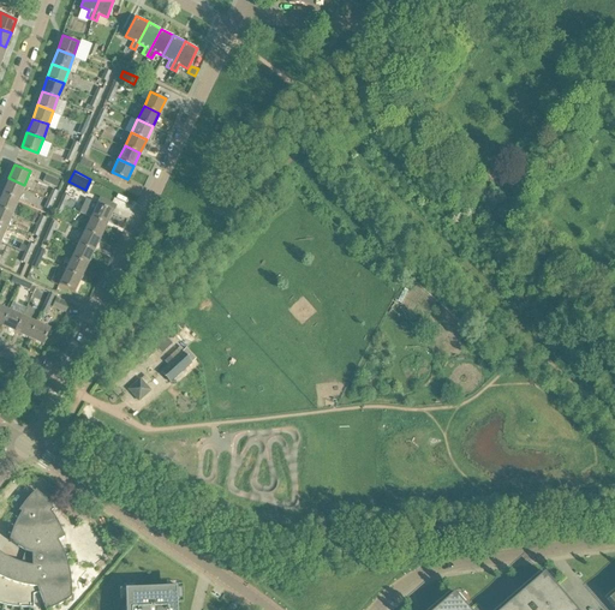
[(42,179),(57,185),(59,178),(46,172),(42,179)]
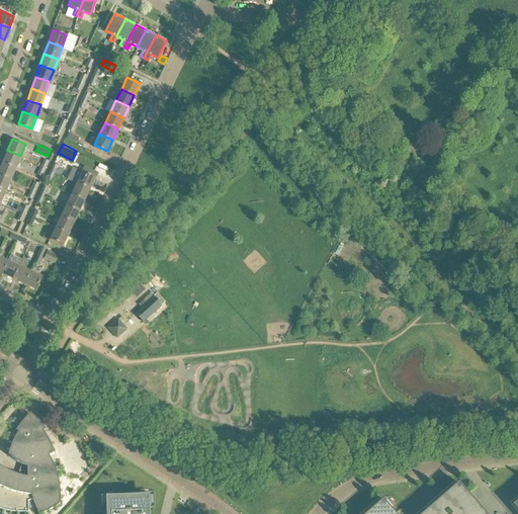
[(7,150),(2,161),(15,167),(20,156),(7,150)]
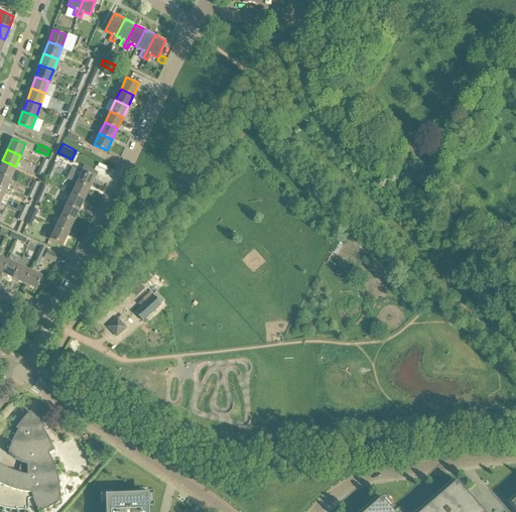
[(2,160),(0,164),(0,172),(10,177),(15,166),(2,160)]
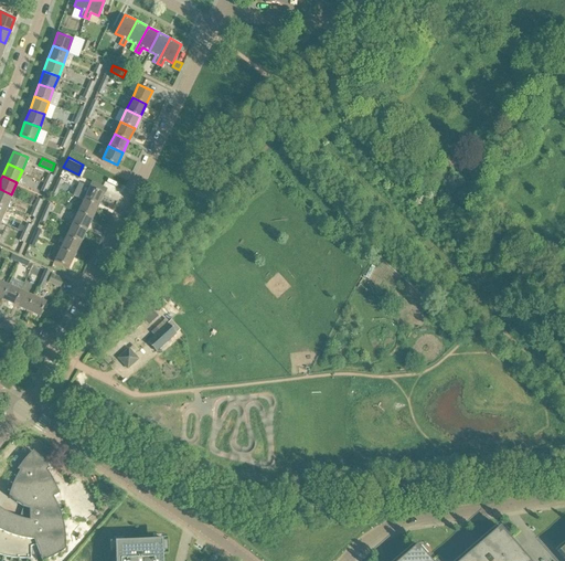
[(89,186),(83,199),(97,205),(104,192),(89,186)]
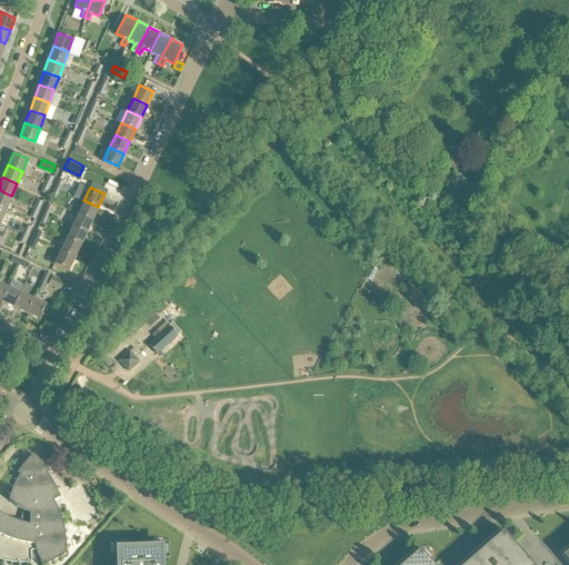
[(0,190),(0,206),(6,209),(11,196),(0,190)]
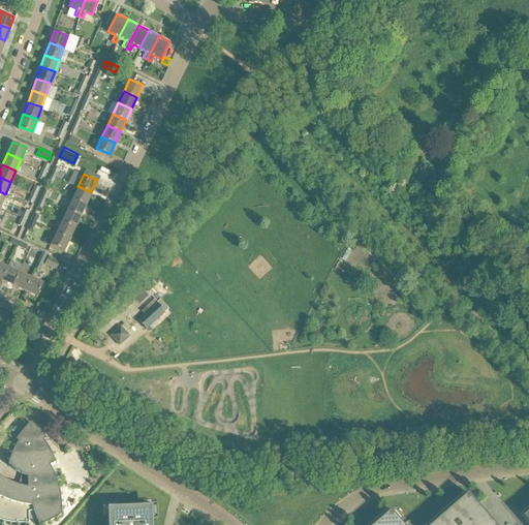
[(78,186),(72,197),(86,204),(91,192),(78,186)]
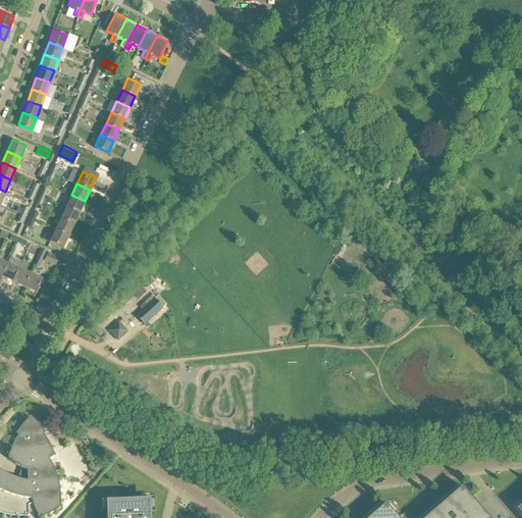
[(71,195),(66,206),(80,212),(85,201),(71,195)]
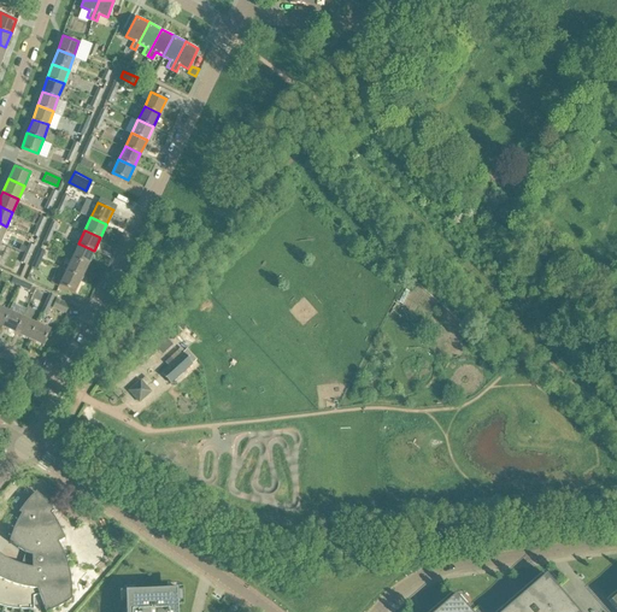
[(78,243),(72,257),(87,264),(94,251),(78,243)]
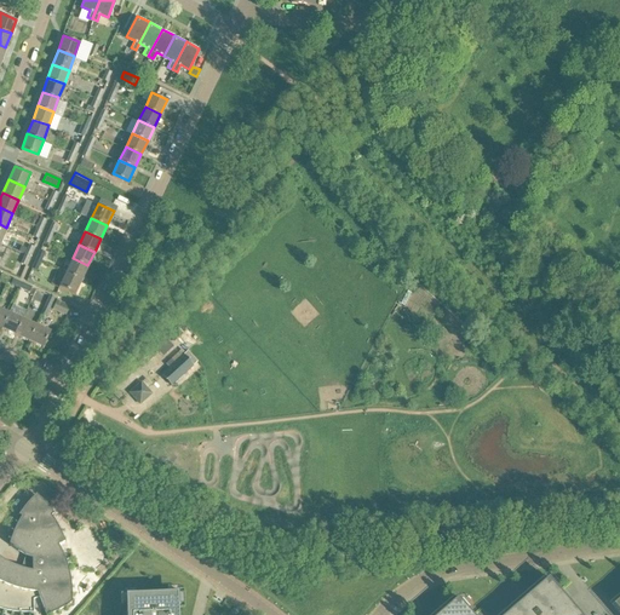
[(73,258),(65,271),(81,279),(87,265),(73,258)]
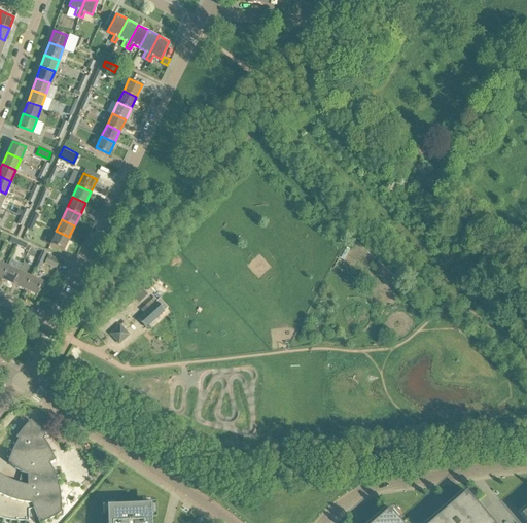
[(69,237),(56,231),(50,242),(64,248),(69,237)]
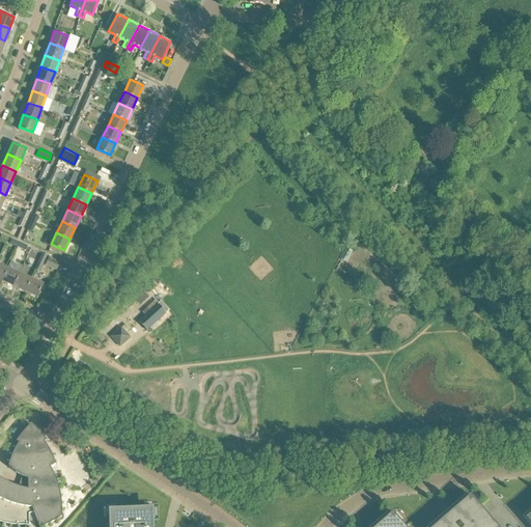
[(35,267),(39,268),(46,252),(43,251),(35,267)]
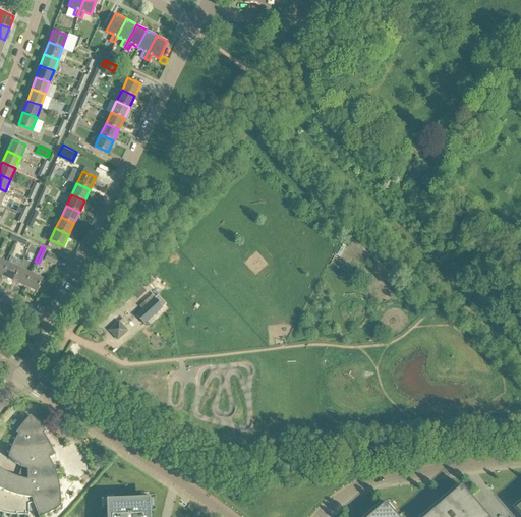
[(44,257),(56,263),(59,254),(48,249),(44,257)]
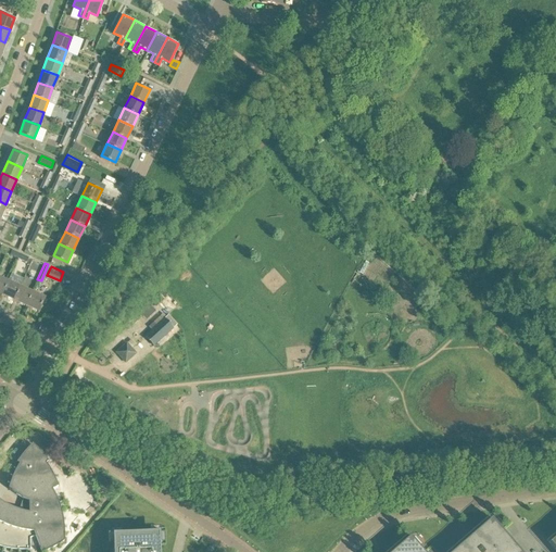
[(1,292),(13,298),(20,284),(8,279),(1,292)]
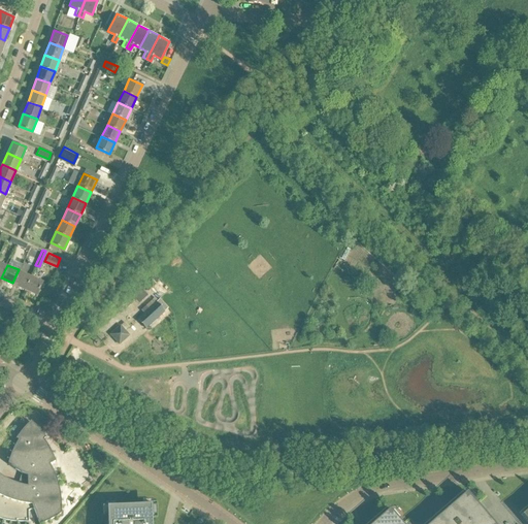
[(12,283),(24,288),(30,275),(19,269),(12,283)]
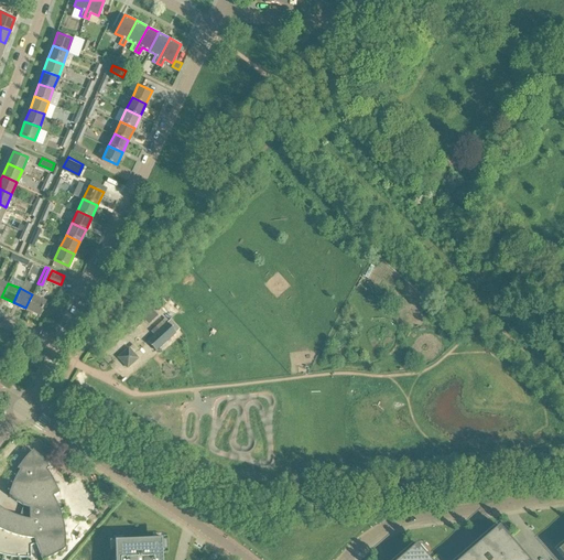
[(163,292),(159,297),(164,303),(169,299),(167,297),(163,292)]
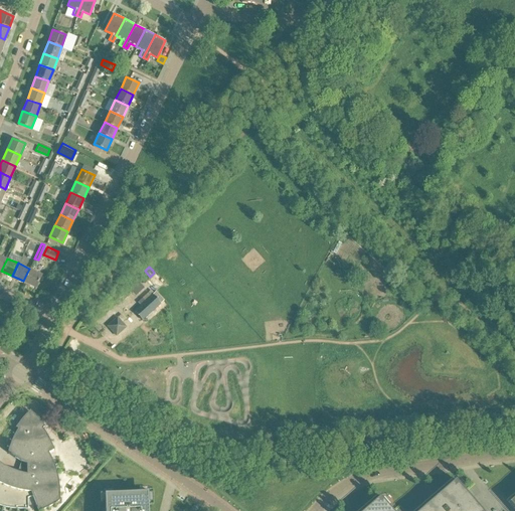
[(29,269),(23,281),(35,287),(41,274),(29,269)]
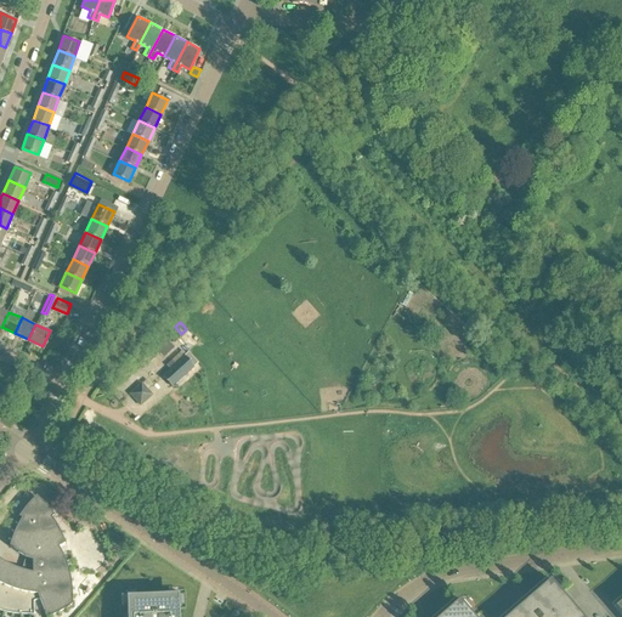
[(171,327),(167,330),(175,340),(180,335),(171,327)]
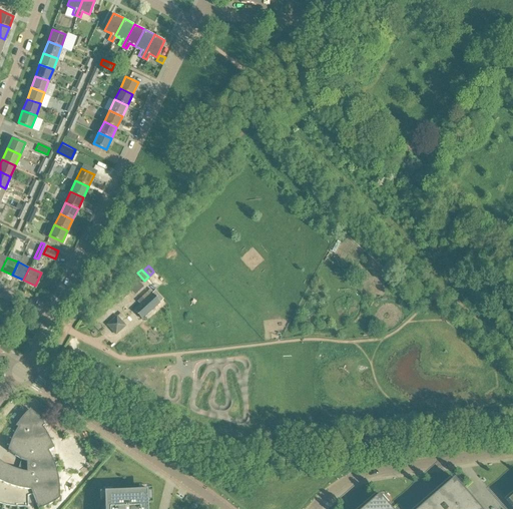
[(137,278),(128,286),(131,290),(140,281),(137,278)]
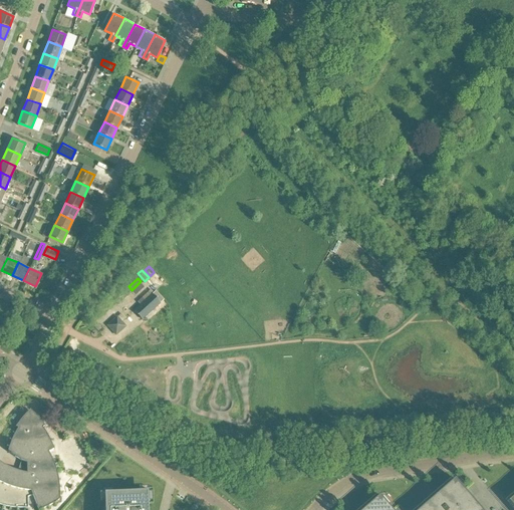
[(152,291),(161,300),(164,297),(155,288),(152,291)]
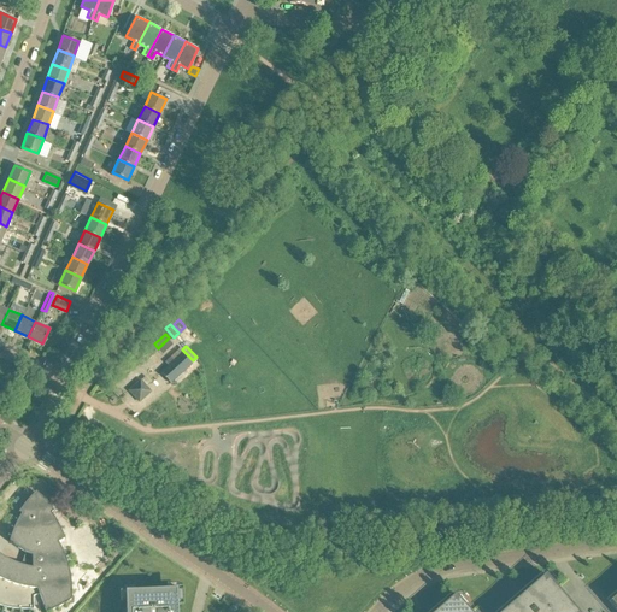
[(170,381),(193,360),(182,349),(160,370),(170,381)]
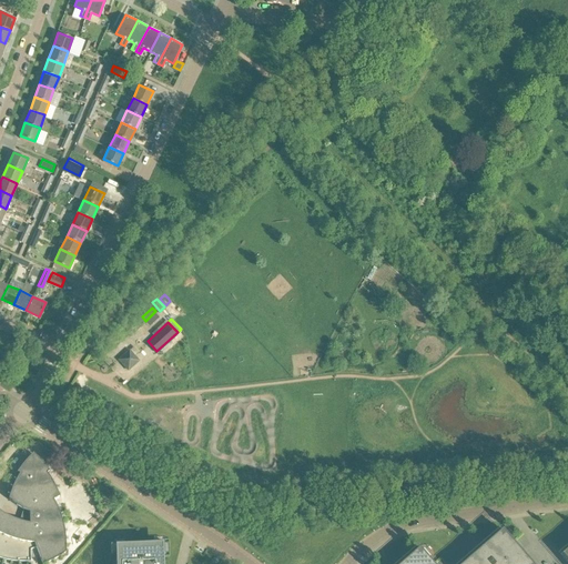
[(119,358),(128,368),(138,359),(129,349),(119,358)]
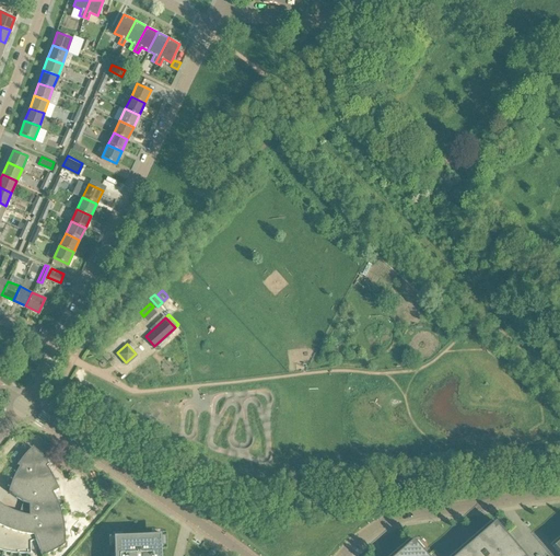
[(30,540),(35,537),(42,554),(44,553),(51,549),(58,546),(65,543),(65,535),(65,528),(63,520),(61,512),(59,505),(56,497),(53,490),(59,487),(54,477),(50,471),(46,464),(48,462),(43,455),(38,450),(32,446),(26,450),(22,456),(16,463),(19,464),(15,471),(12,478),(9,485),(8,489),(10,490),(16,496),(23,500),(24,500),(22,512),(25,512),(28,513),(30,513),(30,540)]
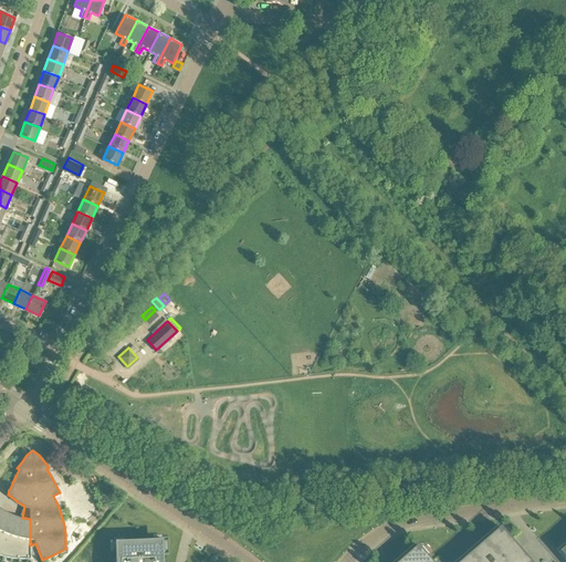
[(30,558),(30,545),(30,519),(29,519),(25,518),(22,518),(20,517),(13,514),(8,512),(2,509),(0,507),(0,553),(2,555),(10,557),(19,558),(27,558),(30,558)]
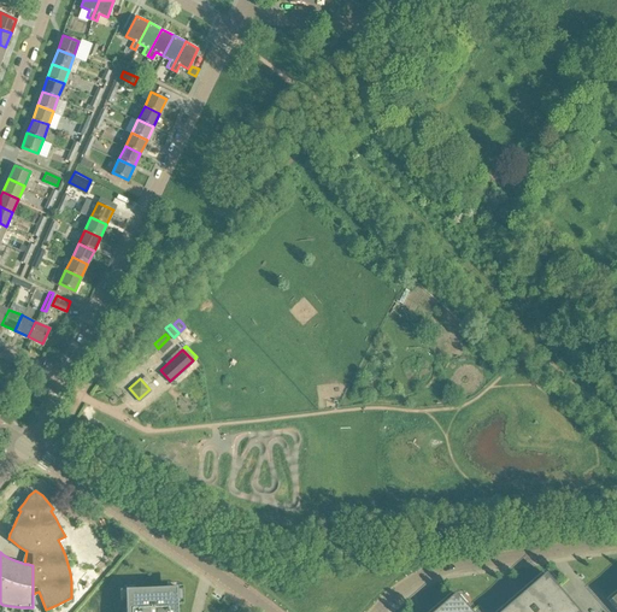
[(503,611),(582,611),(548,572),(503,611)]
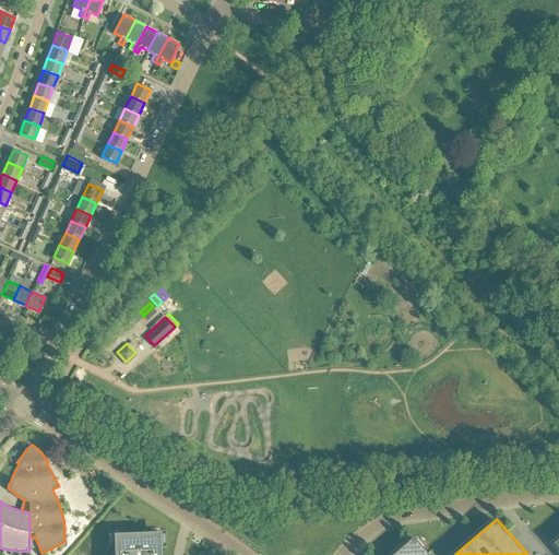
[(159,554),(158,533),(113,535),(114,554),(159,554)]
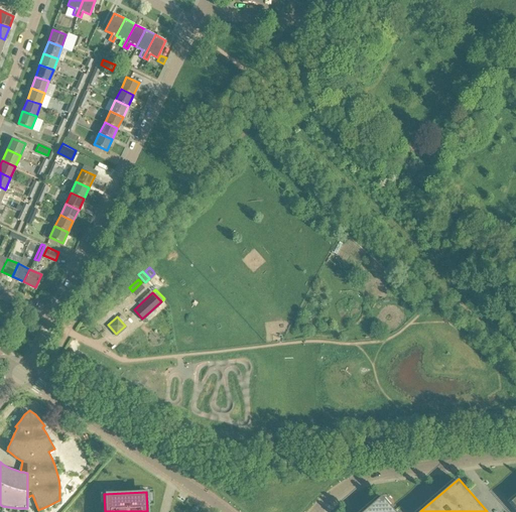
[(365,511),(397,511),(384,496),(365,511)]
